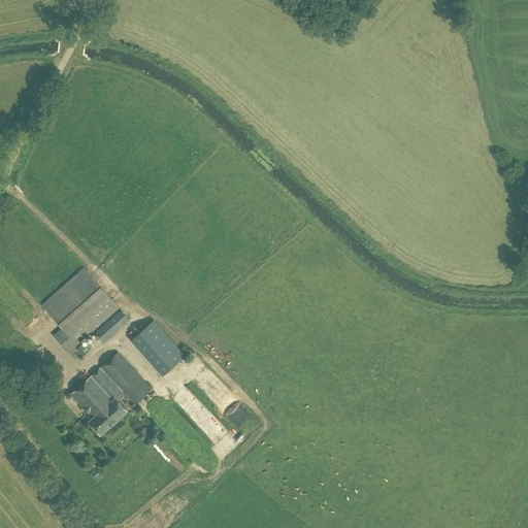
[(68,353),(119,308),(84,268),(42,305),(63,328),(54,336),(68,353)]
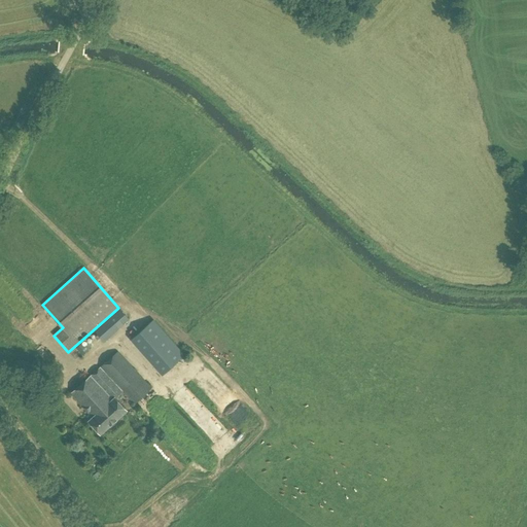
[(104,343),(130,320),(120,309),(95,331),(104,343)]
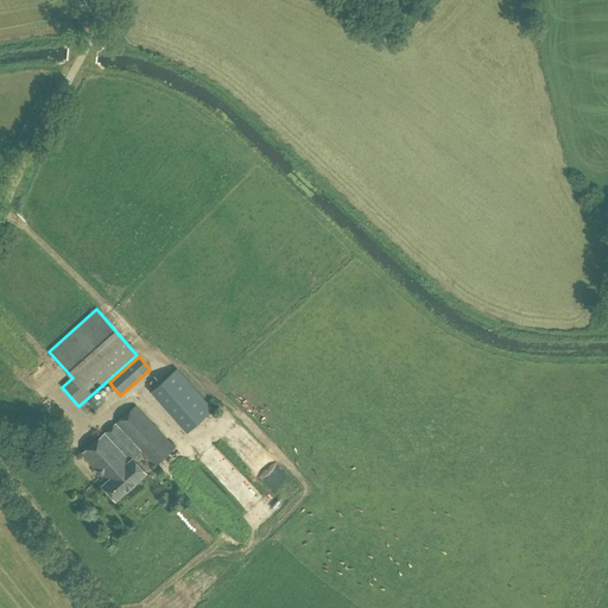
[(187,432),(213,410),(177,369),(151,392),(187,432)]
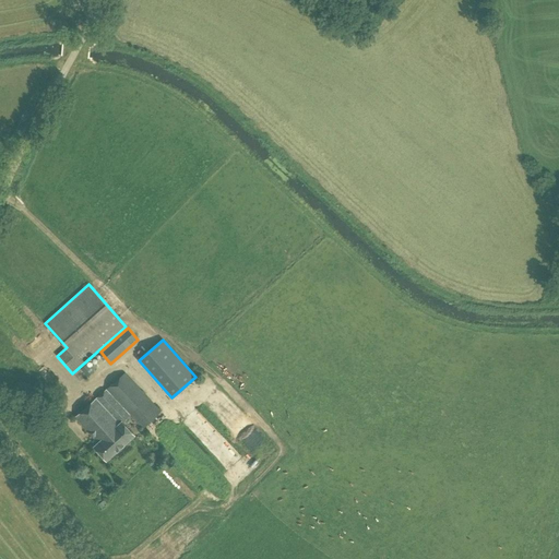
[(142,392),(125,373),(98,396),(75,417),(98,443),(94,447),(107,461),(134,436),(121,421),(129,415),(142,429),(161,412),(144,394),(145,394),(143,391),(142,392)]
